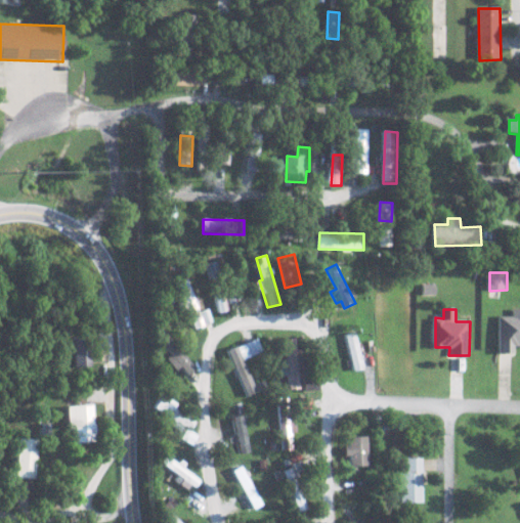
[(501,353),(517,353),(517,348),(519,348),(519,316),(501,316),(501,353)]
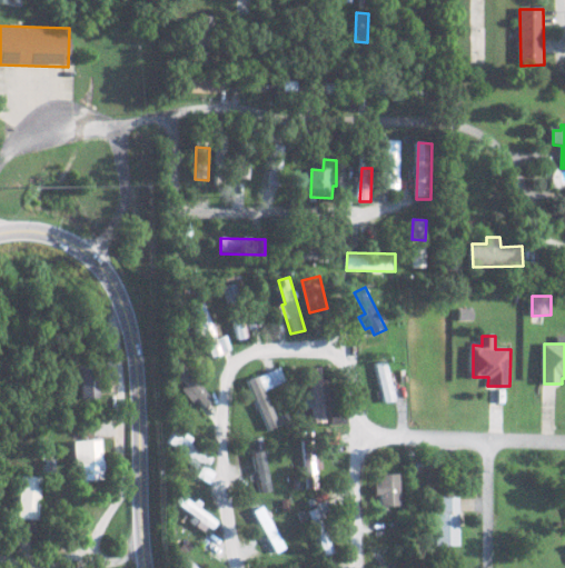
[(180,390),(192,404),(197,399),(205,408),(215,399),(178,360),(169,369),(185,386),(180,390)]
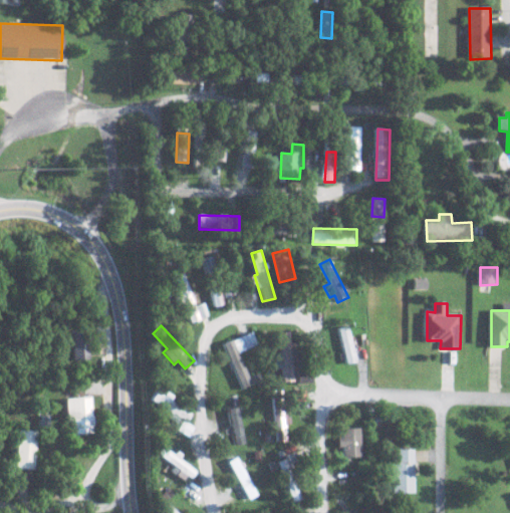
[(341,327),(346,364),(357,362),(352,326),(341,327)]
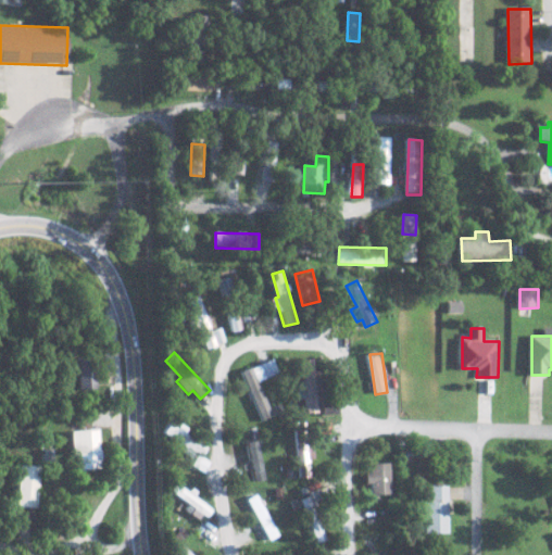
[(78,389),(97,390),(98,357),(79,356),(78,389)]
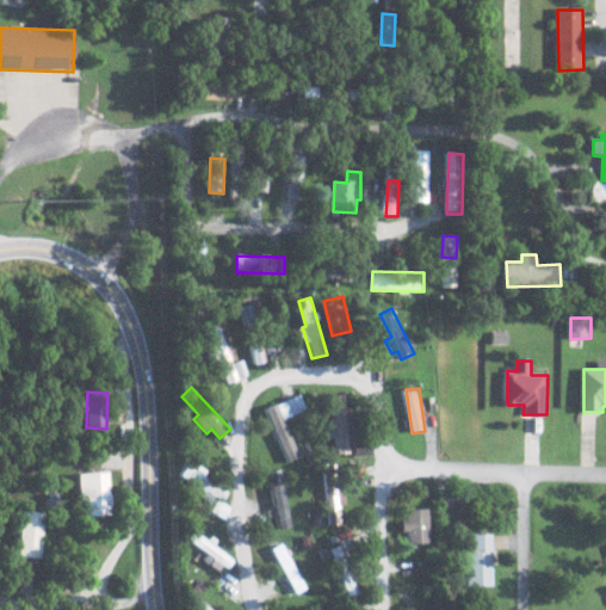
[(301,458),(285,420),(308,411),(302,394),(266,410),(288,463),(301,458)]
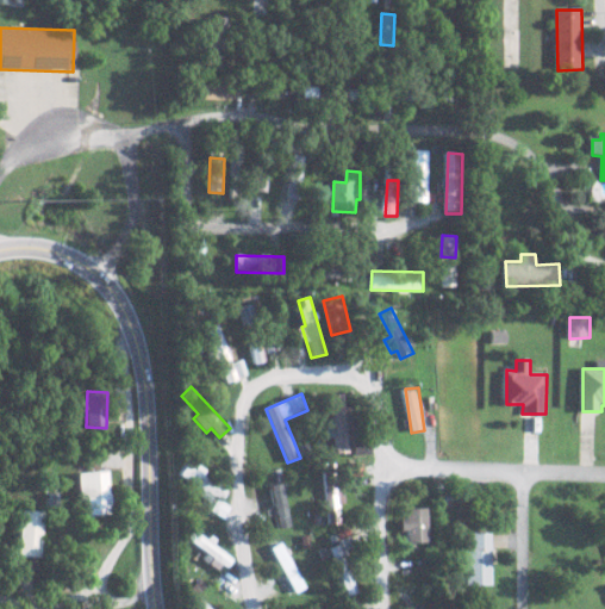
[(336,455),(350,454),(350,440),(355,439),(356,457),(373,455),(372,436),(356,437),(354,408),(347,408),(345,396),(334,397),(336,455)]
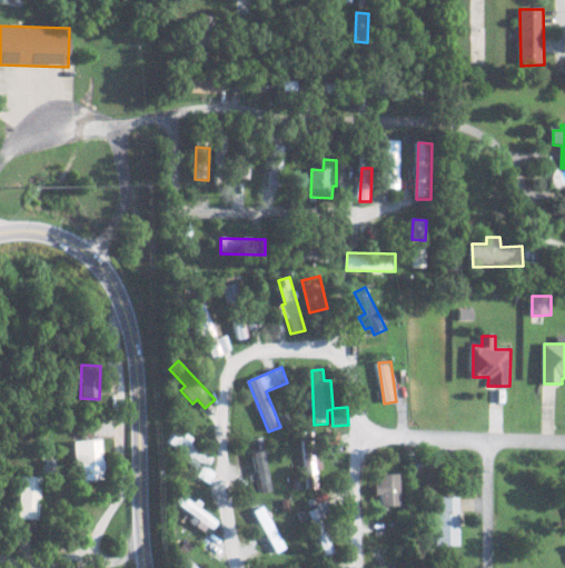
[(215,458),(190,446),(194,439),(185,435),(181,440),(171,435),(167,445),(188,456),(185,462),(197,469),(199,464),(209,468),(215,458)]
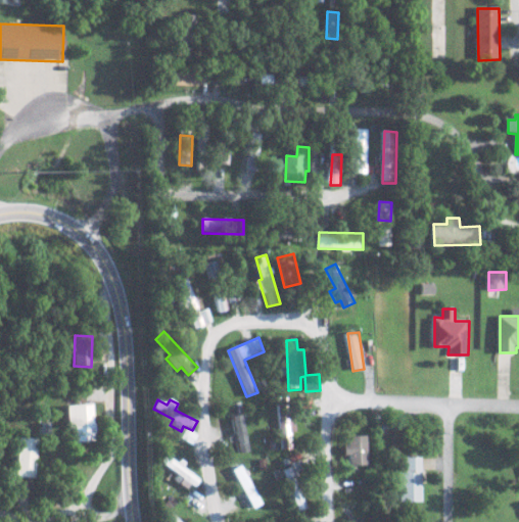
[(77,442),(97,441),(96,404),(68,405),(69,428),(76,427),(77,442)]
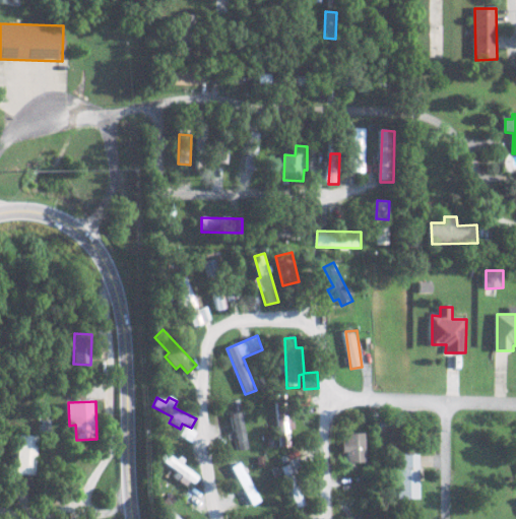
[(280,447),(293,446),(292,430),(296,430),(294,401),(277,402),(280,447)]
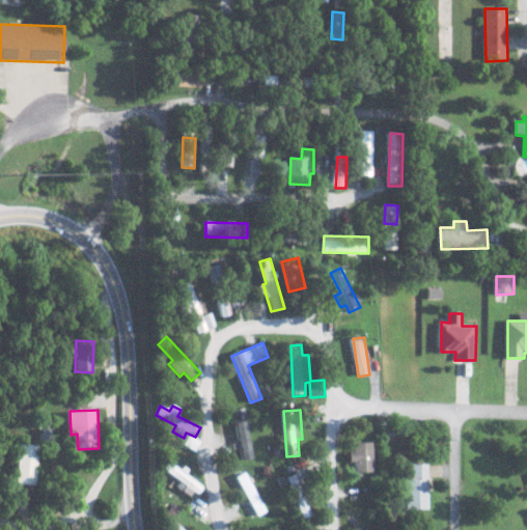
[(237,420),(245,461),(255,458),(247,417),(237,420)]
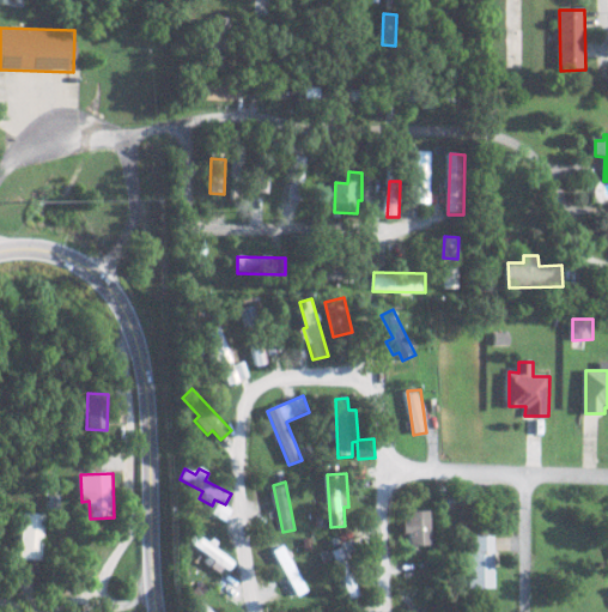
[(406,534),(412,533),(412,546),(435,546),(433,510),(411,511),(412,522),(406,522),(406,534)]
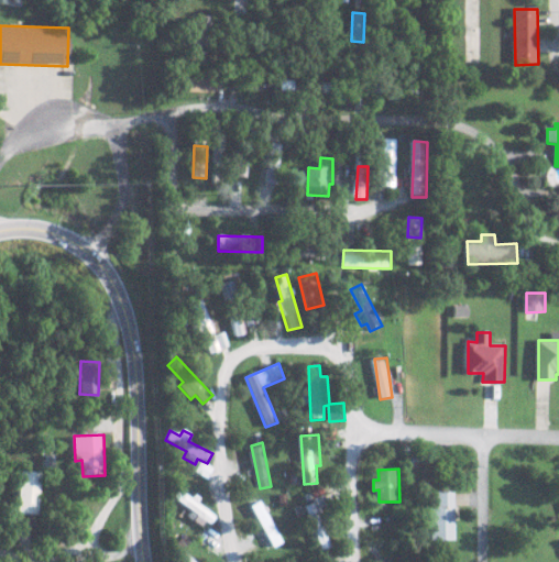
[(40,515),(41,472),(19,471),(18,514),(40,515)]
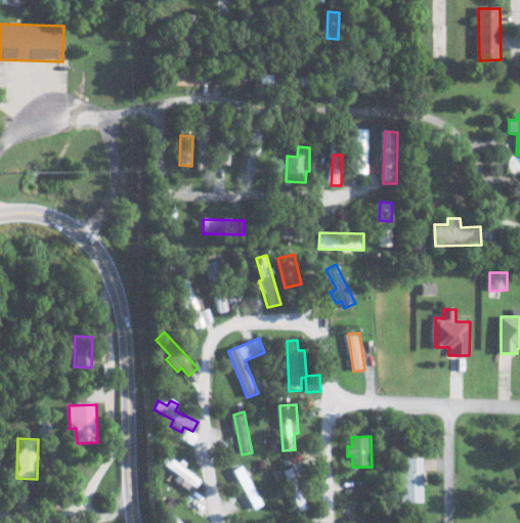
[(161,463),(179,475),(175,480),(190,491),(200,479),(181,466),(167,454),(161,463)]
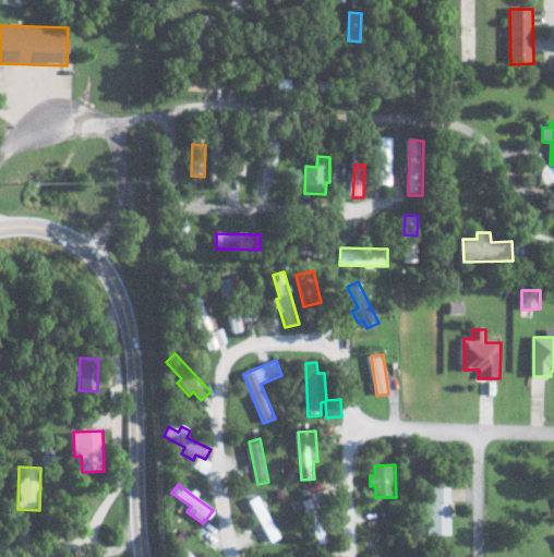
[(430,503),(429,535),(452,535),(453,487),(434,487),(434,503),(430,503)]
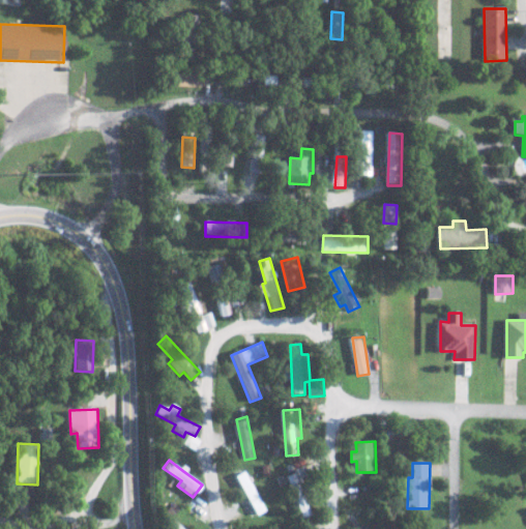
[(304,492),(313,490),(304,468),(288,474),(303,518),(313,515),(304,492)]
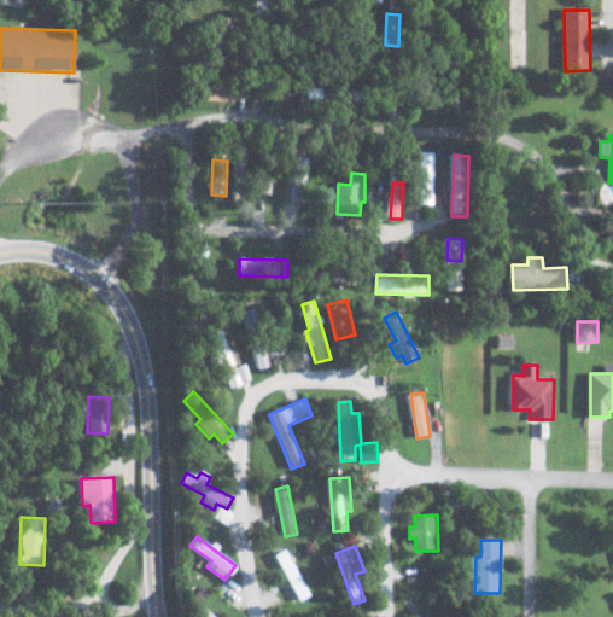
[(426,616),(421,592),(406,595),(410,616),(426,616)]
